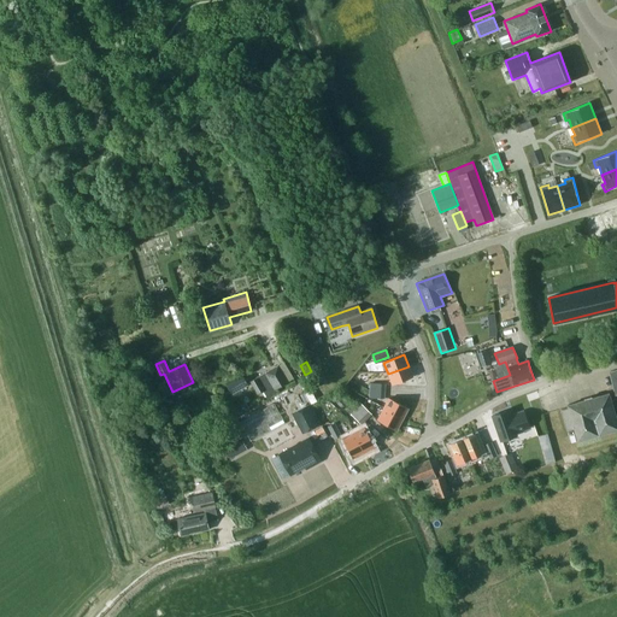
[(277,392),(276,389),(287,382),(282,374),(287,371),(282,364),(251,382),(258,393),(263,391),(268,398),(277,392)]
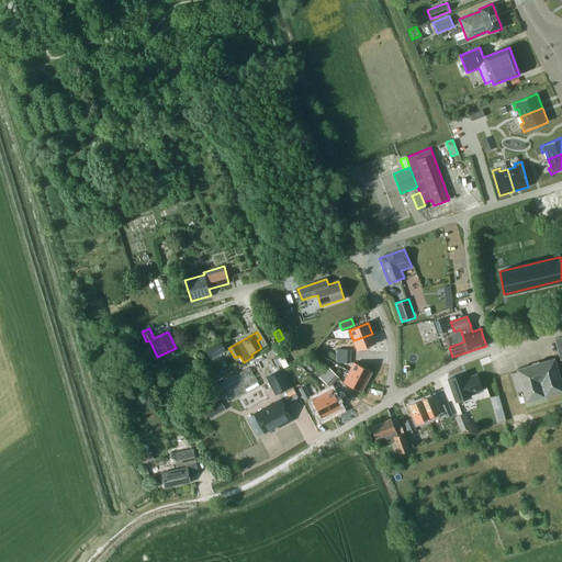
[(372,334),(353,340),(357,351),(375,344),(372,334)]
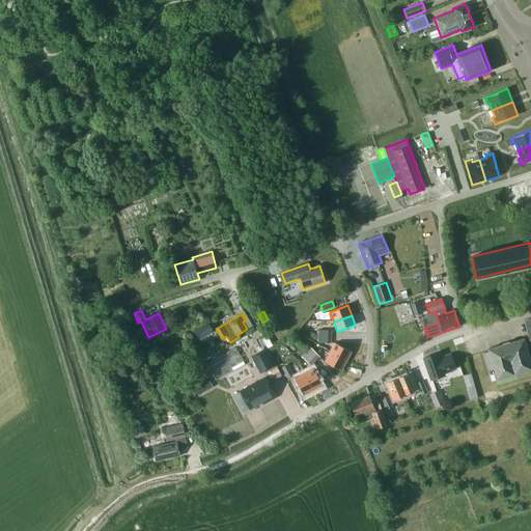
[(200,339),(214,332),(208,322),(195,330),(200,339)]
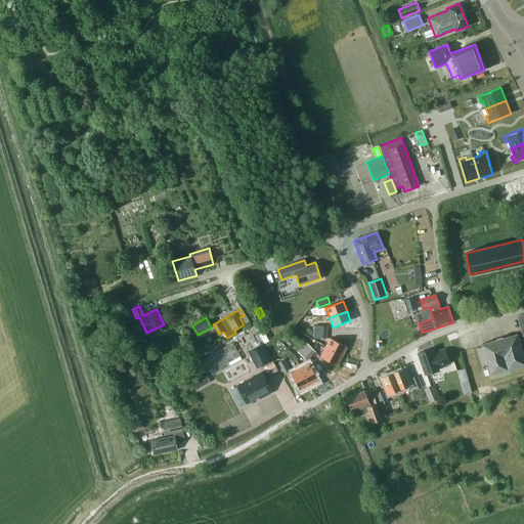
[(523,338),(519,340),(517,334),(481,344),(482,347),(477,348),(482,364),(487,363),(490,375),(523,364),(523,338)]
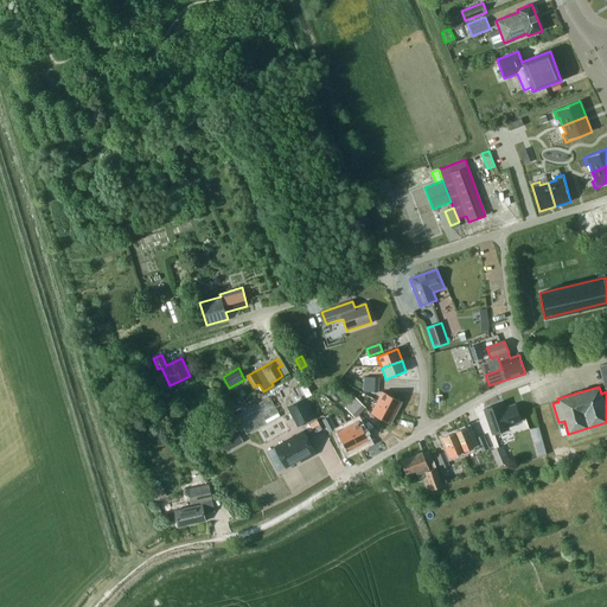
[(377,403),(396,413),(402,402),(383,393),(377,403)]
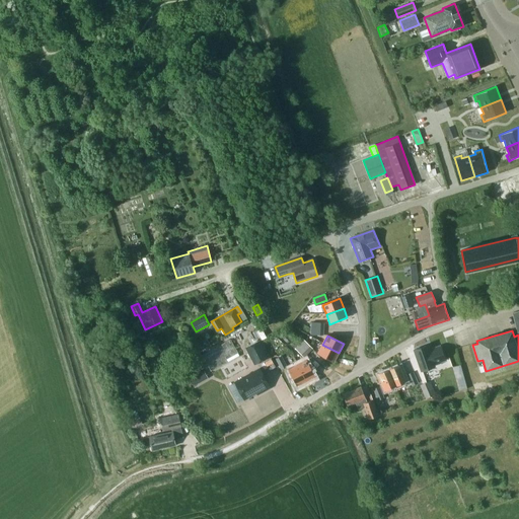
[(179,367),(187,378),(204,370),(209,367),(212,372),(240,356),(230,339),(202,354),(179,367)]
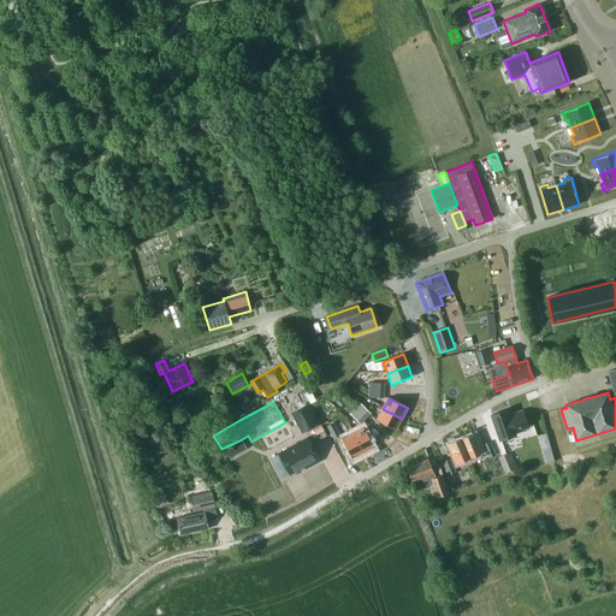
[(355,408),(366,419),(372,414),(360,403),(355,408)]
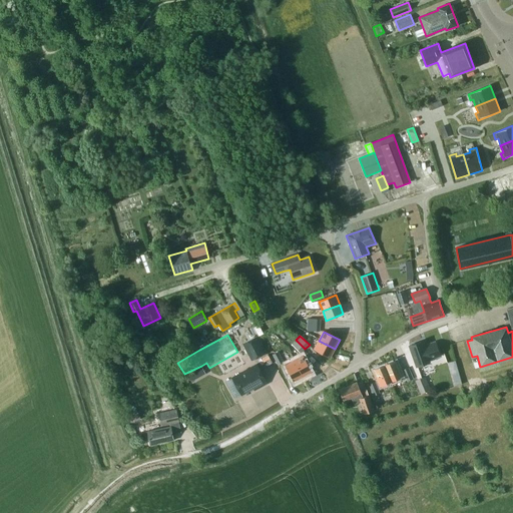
[(206,341),(204,337),(194,342),(197,347),(206,341)]
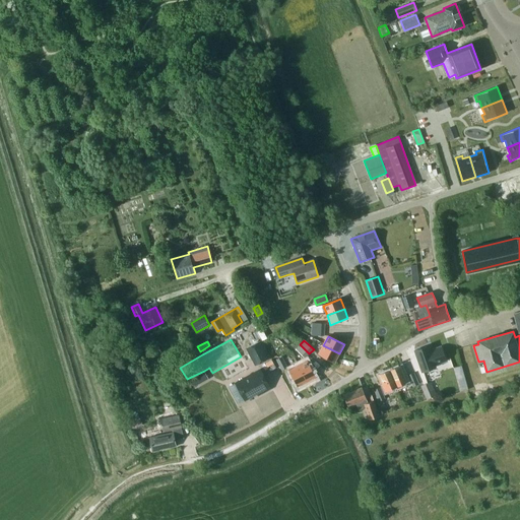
[(268,359),(260,342),(245,350),(253,366),(268,359)]
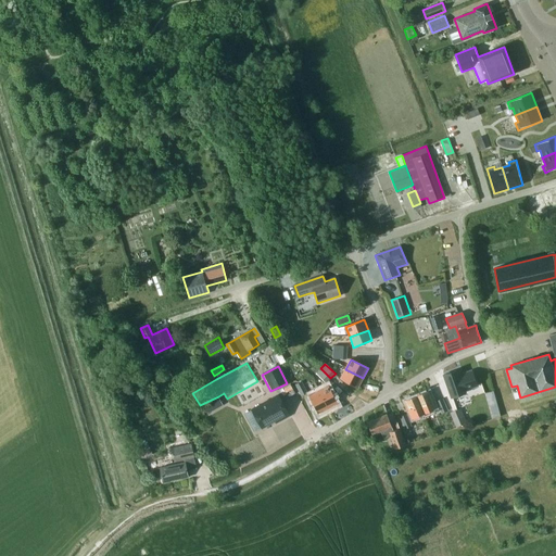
[(326,383),(330,378),(320,368),(316,373),(326,383)]
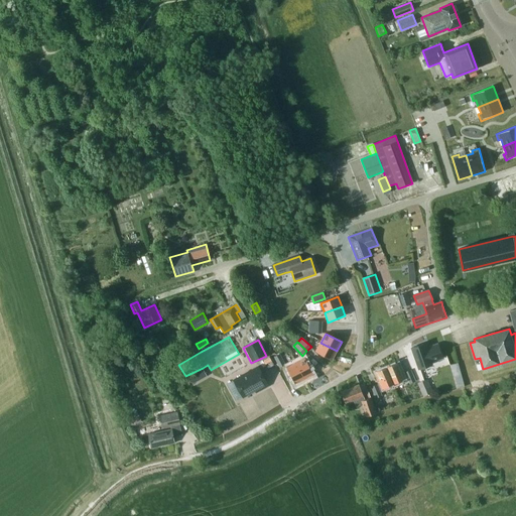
[(332,360),(337,351),(320,343),(315,352),(332,360)]
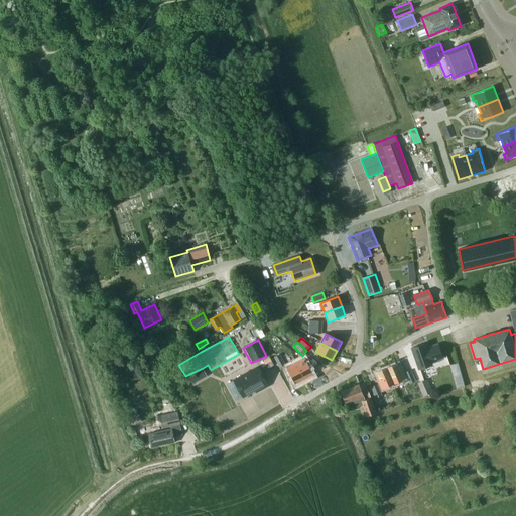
[(411,348),(419,369),(432,365),(431,362),(442,358),(437,345),(426,349),(424,344),(411,348)]
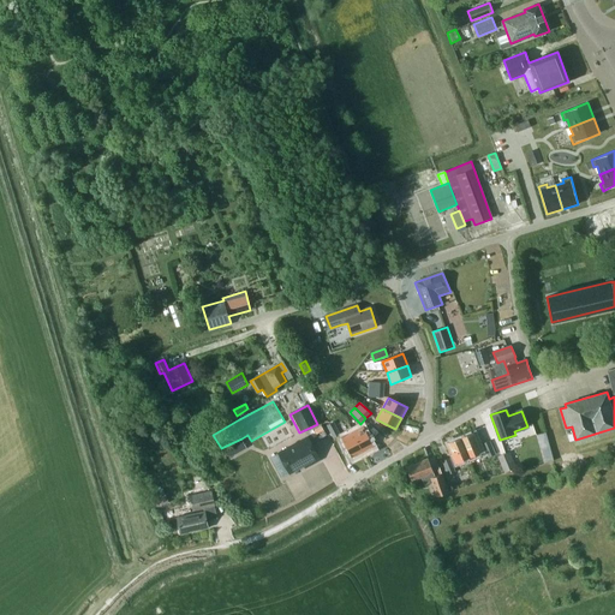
[(327,425),(333,437),(340,434),(334,422),(327,425)]
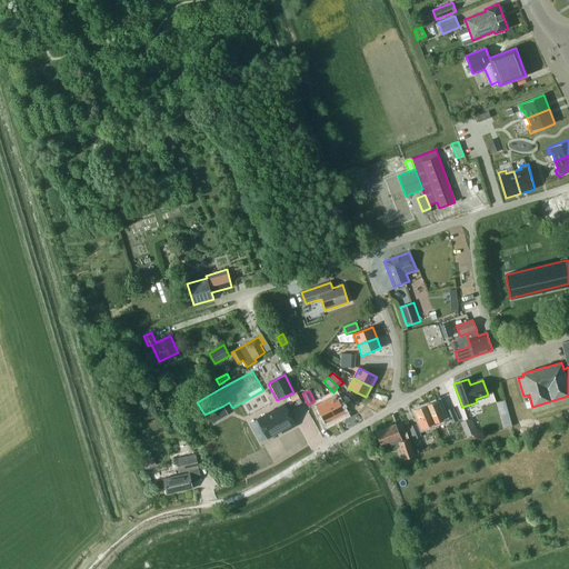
[(326,400),(336,418),(346,412),(336,396),(326,400)]
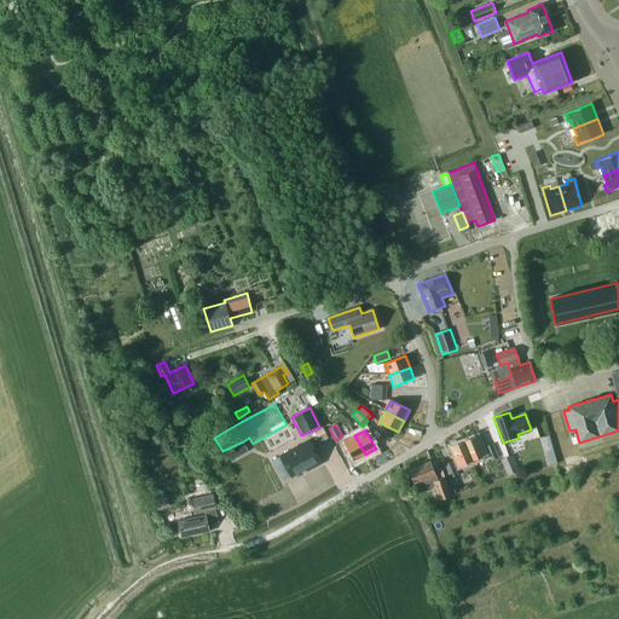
[(354,461),(365,455),(354,435),(343,441),(354,461)]
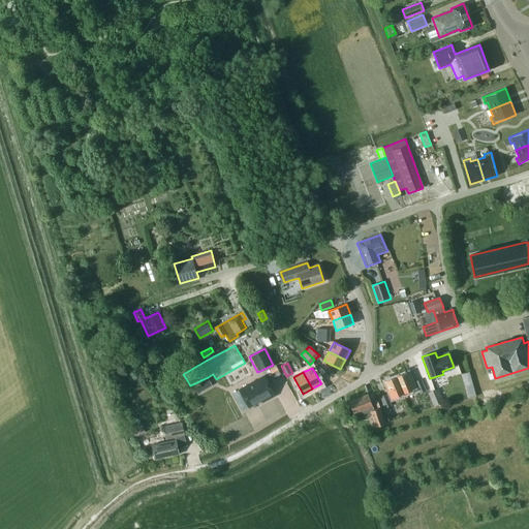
[(396,377),(403,394),(414,390),(407,372),(396,377)]
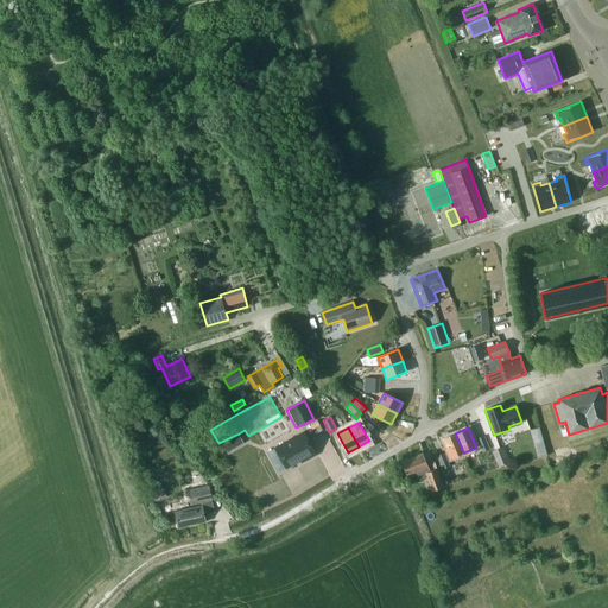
[(538,457),(548,455),(540,428),(531,430),(538,457)]
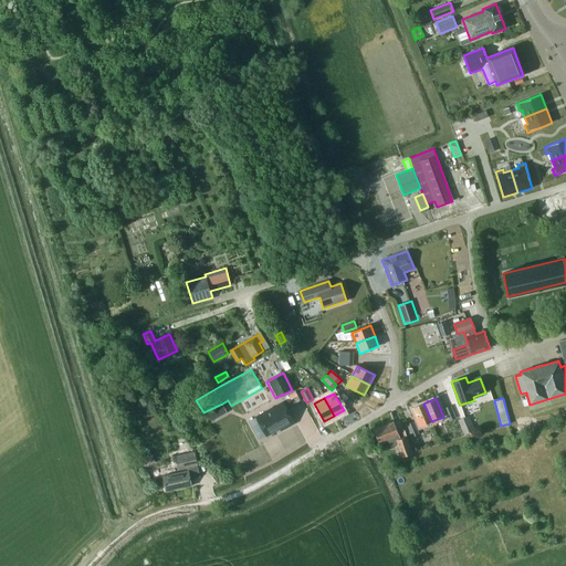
[(294,423),(283,402),(257,418),(266,436),(280,428),(281,430),(294,423)]
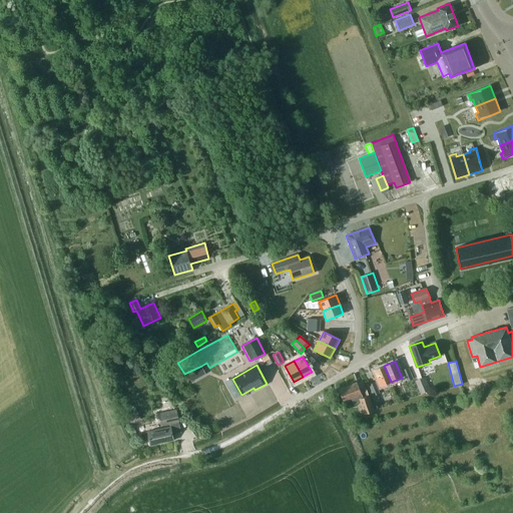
[(380,387),(391,382),(384,366),(373,370),(380,387)]
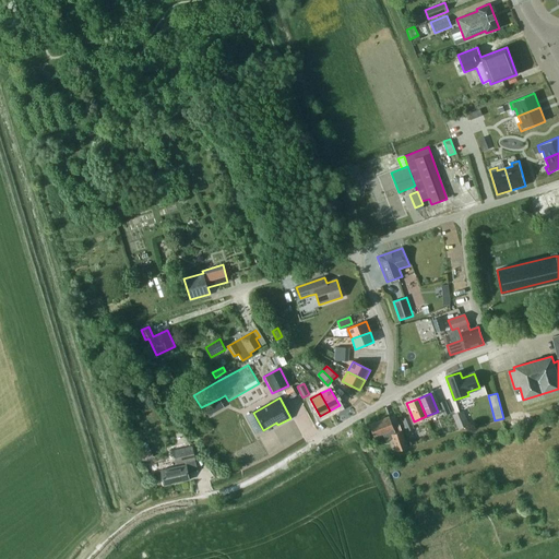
[(439,403),(443,416),(451,413),(445,401),(439,403)]
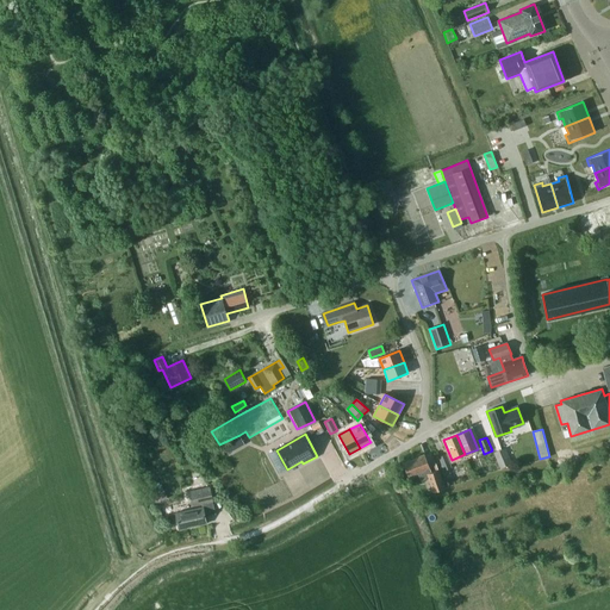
[(232,441),(224,444),(229,454),(237,449),(232,441)]
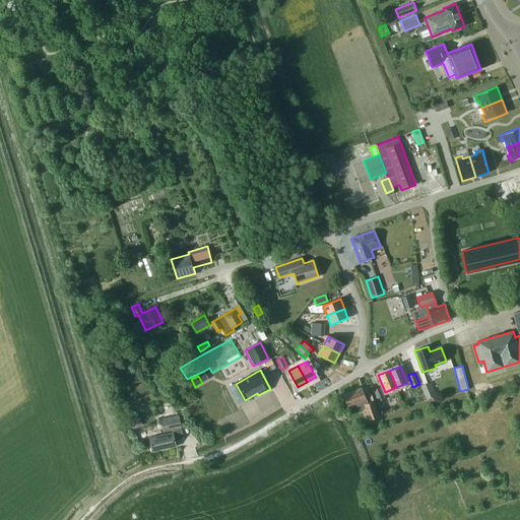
[(420,386),(427,399),(437,395),(431,382),(420,386)]
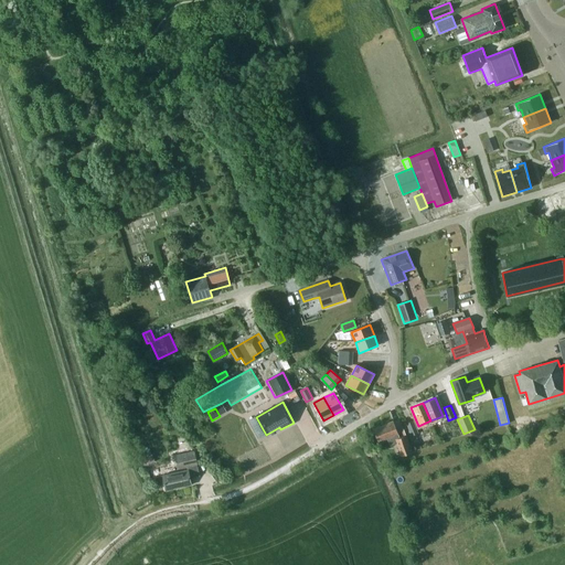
[(406,423),(412,436),(418,433),(413,420),(406,423)]
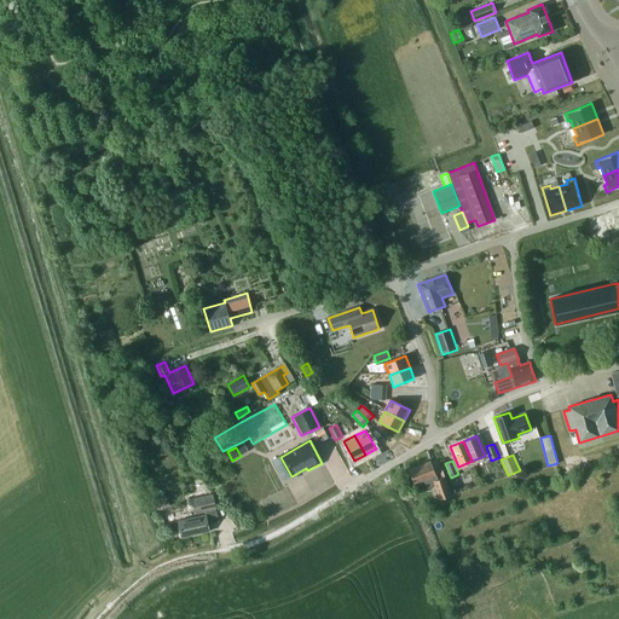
[(431,462),(409,470),(412,481),(423,478),(427,487),(439,482),(444,498),(451,496),(445,476),(438,479),(435,472),(431,462)]
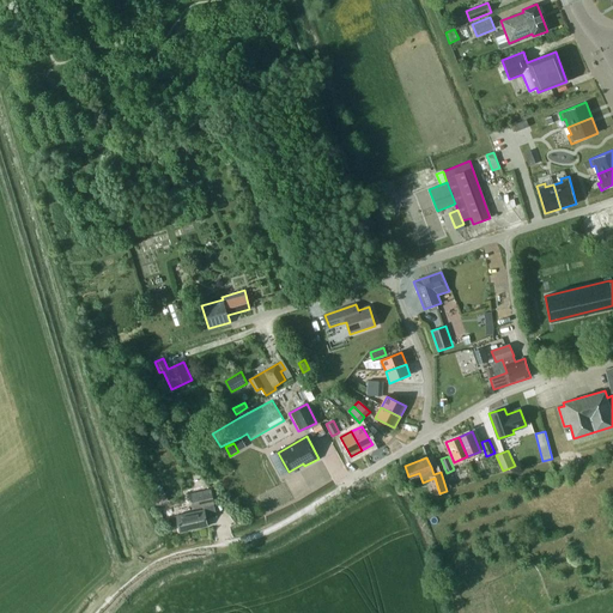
[(180,532),(206,526),(205,519),(208,517),(206,505),(213,503),(211,490),(190,495),(194,508),(201,507),(202,513),(176,519),(177,522),(180,532)]
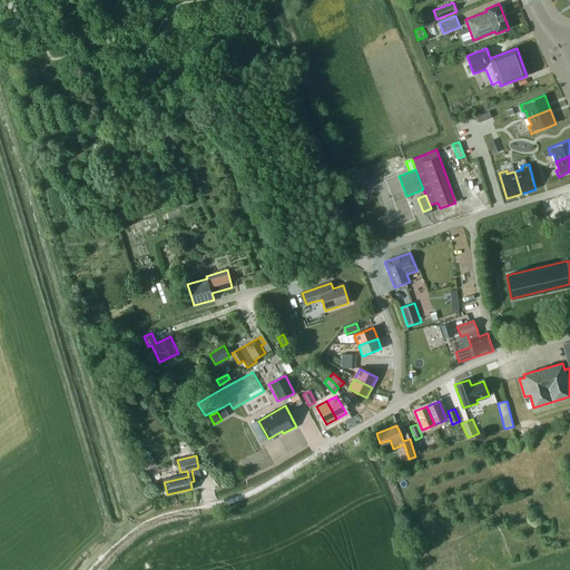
[(157,465),(154,460),(144,464),(147,470),(157,465)]
